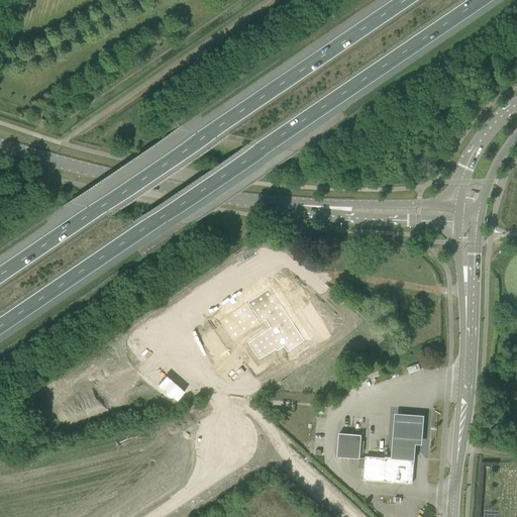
[(218,331),(205,340),(229,378),(243,369),(248,378),(302,342),(305,346),(326,332),(293,282),(273,295),(266,286),(212,321),(218,331)]
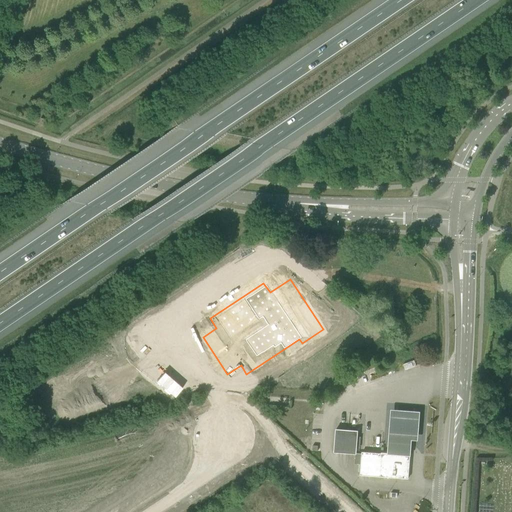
[(403,364),(405,370),(416,366),(414,360),(403,364)]
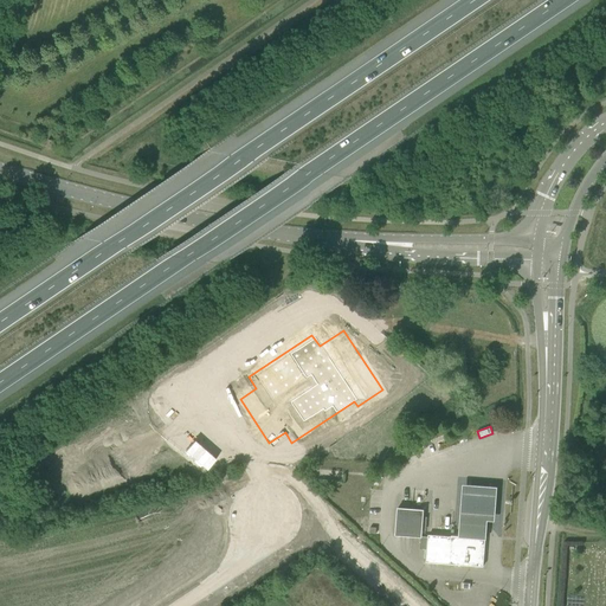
[(484,539),(487,539),(487,521),(495,521),(497,487),(463,484),(459,536),(452,536),(452,537),(484,540),(484,539)]
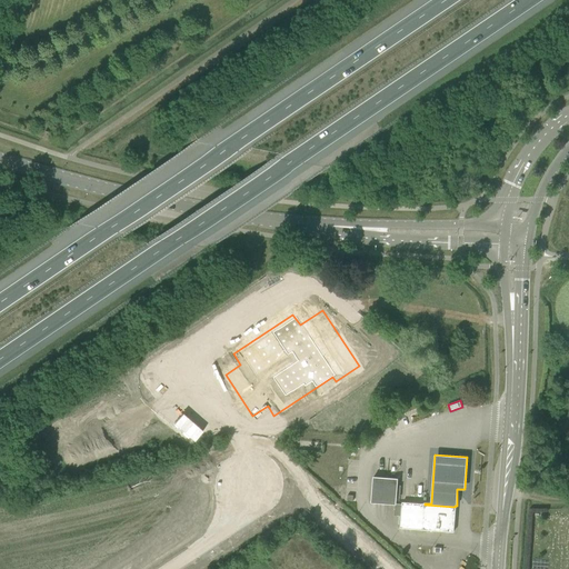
[(370,502),(395,505),(395,503),(396,503),(396,497),(399,498),(400,487),(397,486),(398,479),(398,478),(397,478),(396,479),(387,478),(388,477),(386,477),(386,478),(375,477),(375,476),(373,476),(373,477),(372,477),(372,479),(371,500),(370,500),(370,502)]
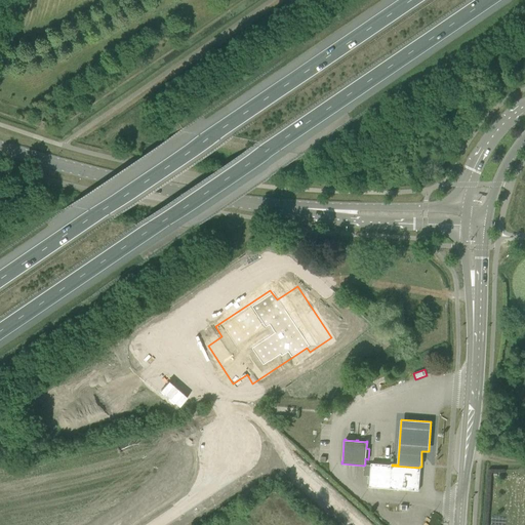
[(364,465),(364,466),(363,475),(370,476),(369,485),(368,487),(419,491),(419,489),(418,489),(420,468),(421,468),(421,467),(419,467),(419,468),(392,466),(392,465),(370,462),(370,465),(371,465),(371,466),(365,465),(364,465)]
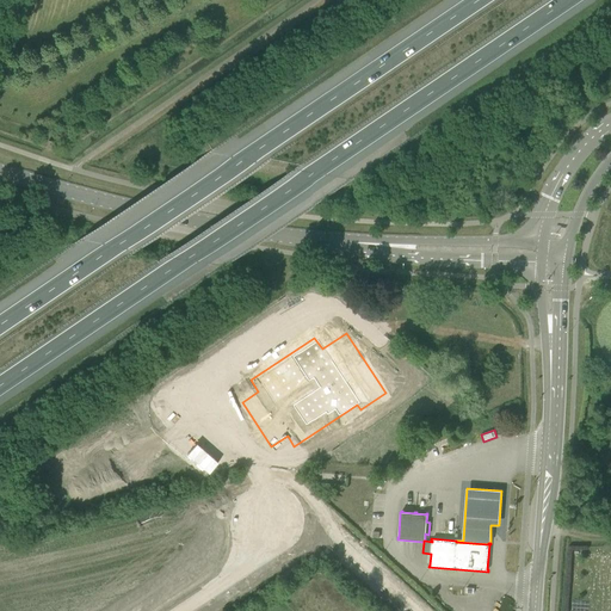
All buildings are outlined.
